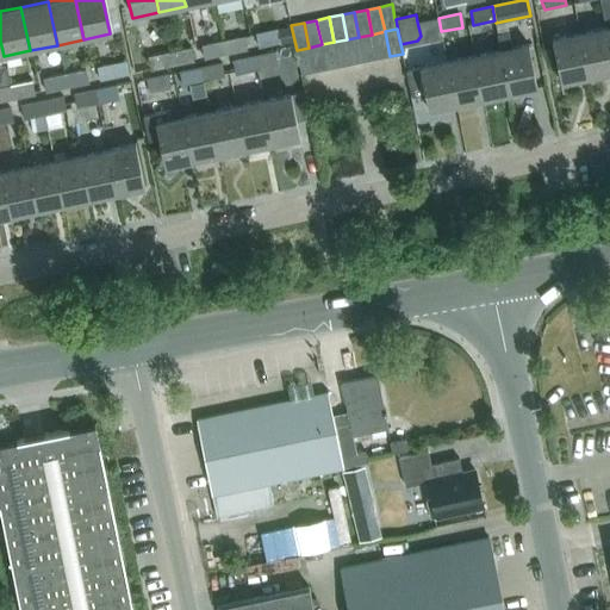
[(578,35),(587,79),(609,74),(609,51),(605,29),(578,35)]
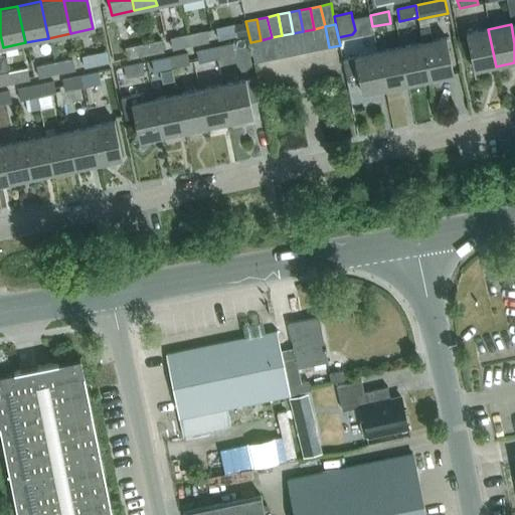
[(214,29),(217,40),(235,36),(232,25),(214,29)]
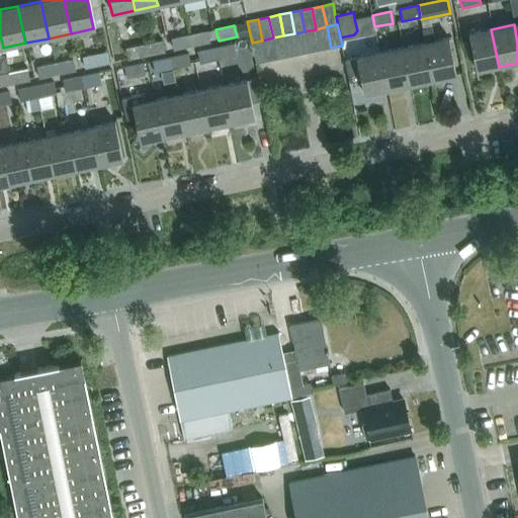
[(327,26),(316,29),(320,50),(331,48),(327,26)]
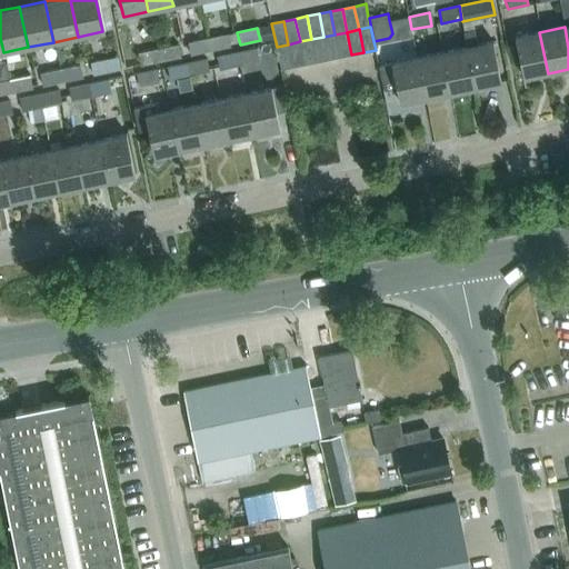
[(473,31),(462,33),(466,48),(475,89),(500,83),(491,42),(476,46),(473,31)]
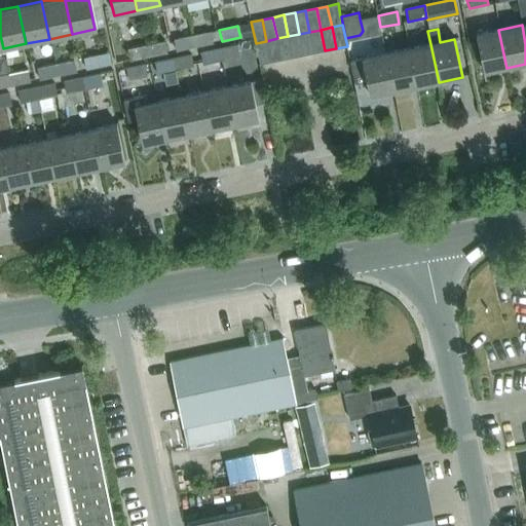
[(321,30),(309,32),(314,53),(325,50),(321,30)]
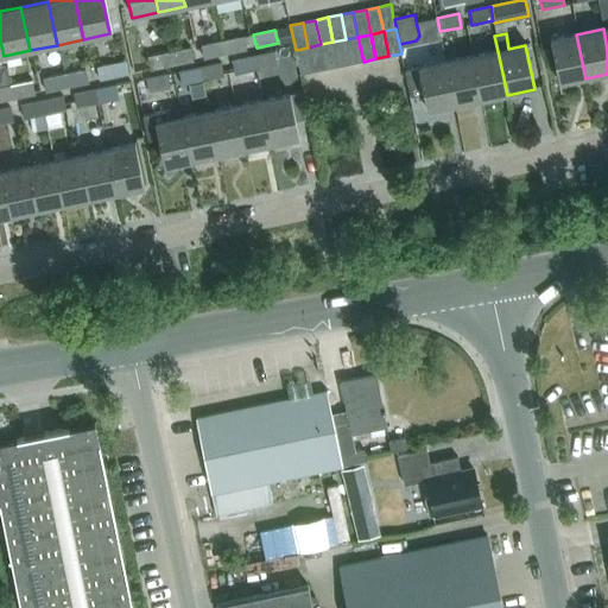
[(558,84),(586,78),(576,35),(549,40),(558,84)]
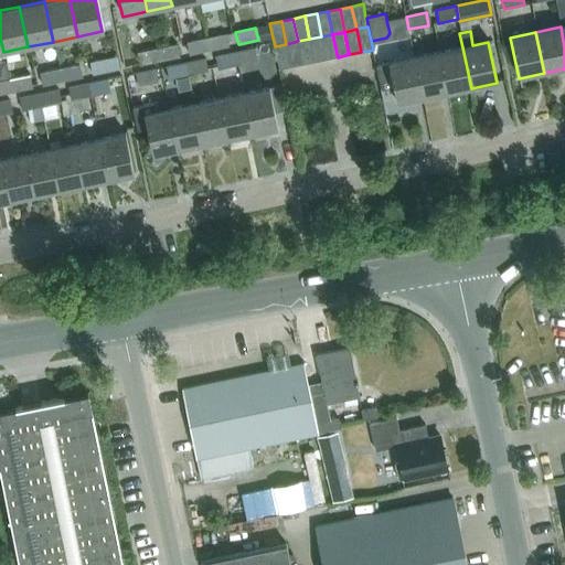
[(224,33),(205,38),(208,51),(227,46),(224,33)]
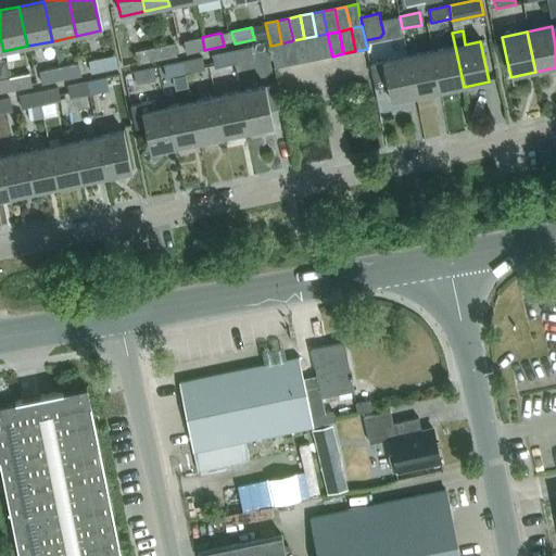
[(327,34),(316,36),(320,59),(332,57),(327,34)]
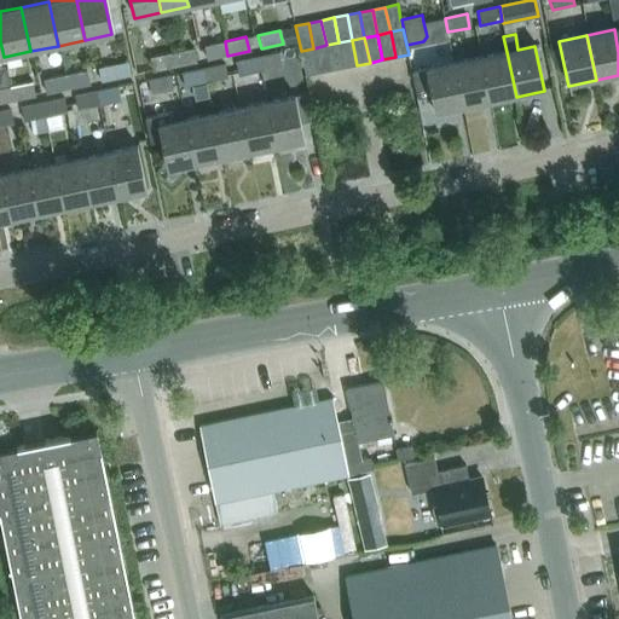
[(352,40),(339,42),(345,68),(357,65),(352,40)]
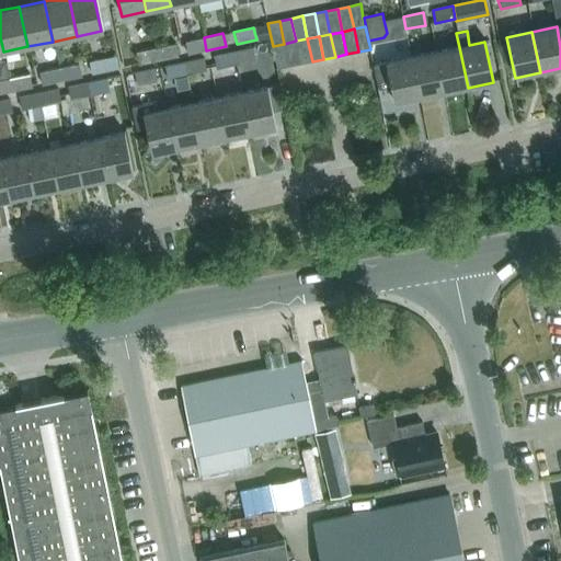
[(184,42),(187,55),(206,50),(204,37),(184,42)]
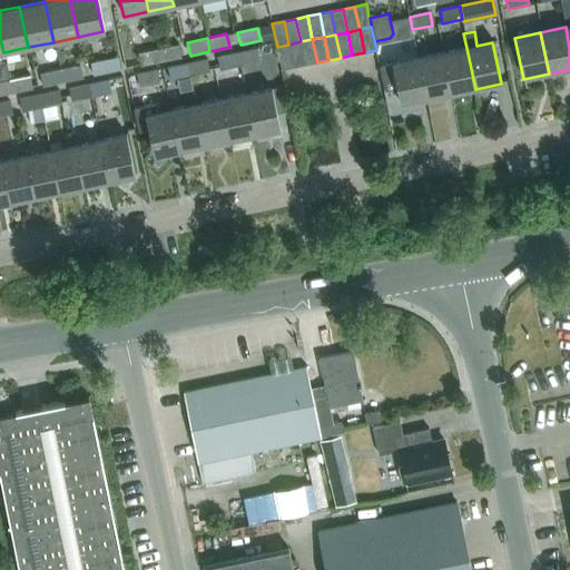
[(312,39),(301,41),(305,65),(317,62),(312,39)]
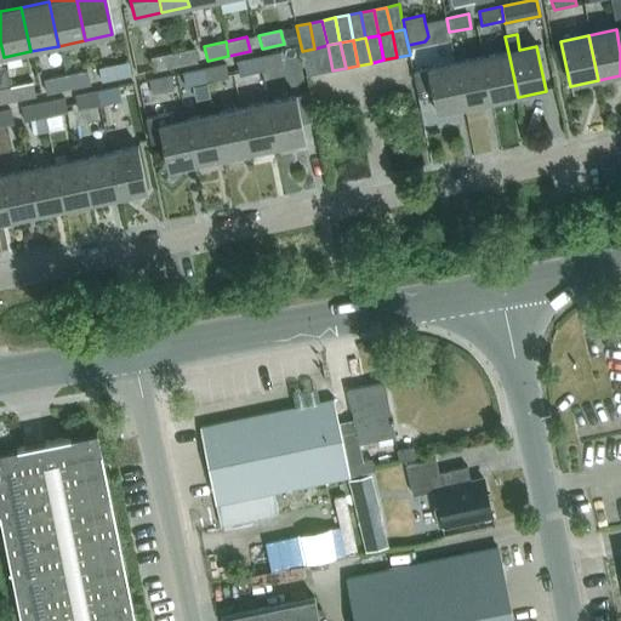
[(328,45),(314,49),(319,73),(332,70),(328,45)]
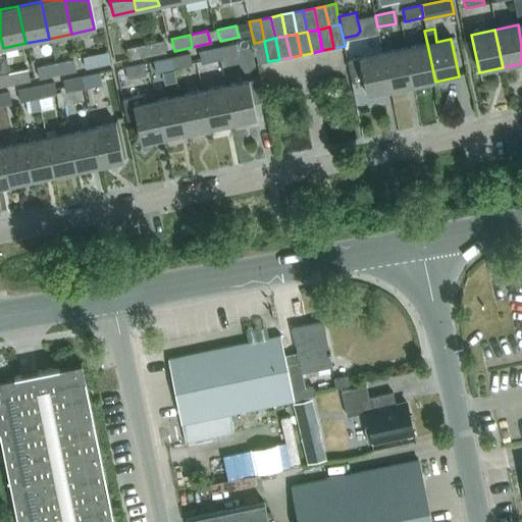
[(162,41),(144,45),(146,57),(164,53),(162,41)]
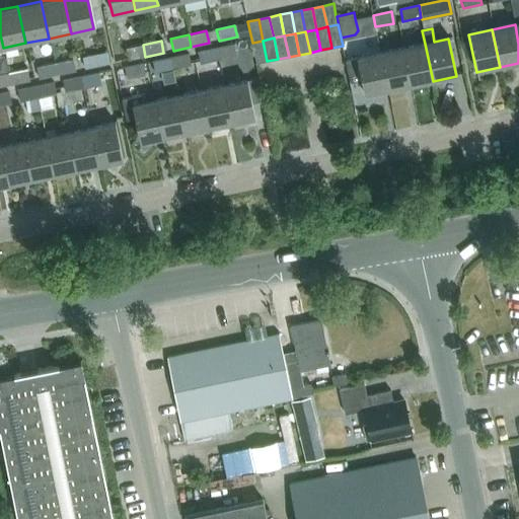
[(263,41),(252,43),(256,64),(267,61),(263,41)]
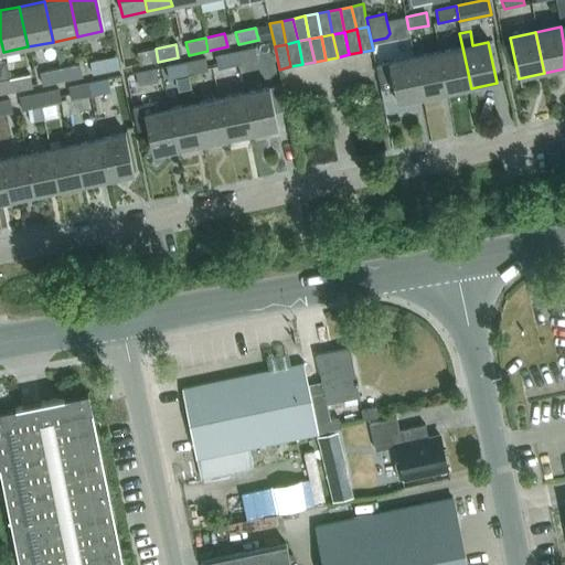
[(462,48),(438,53),(446,94),(471,88),(462,48)]
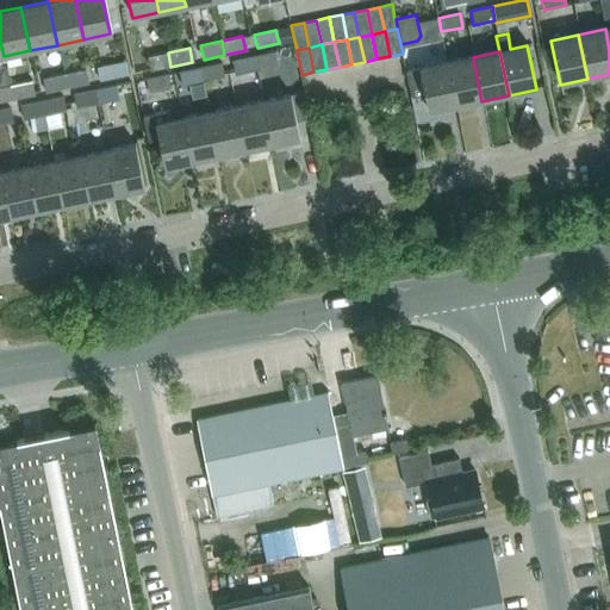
[(168,53),(148,56),(150,70),(170,67),(168,53)]
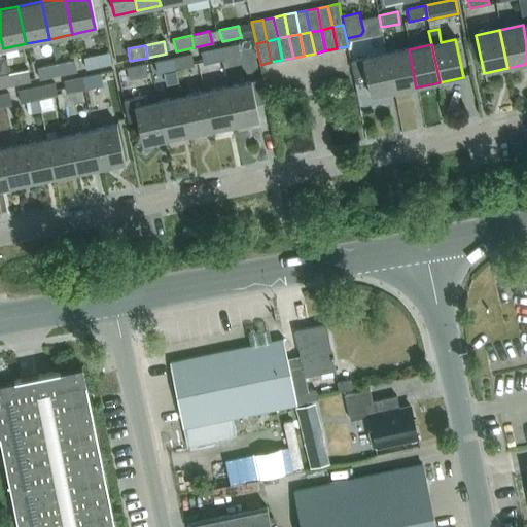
[(218,49),(220,61),(239,57),(237,45),(218,49)]
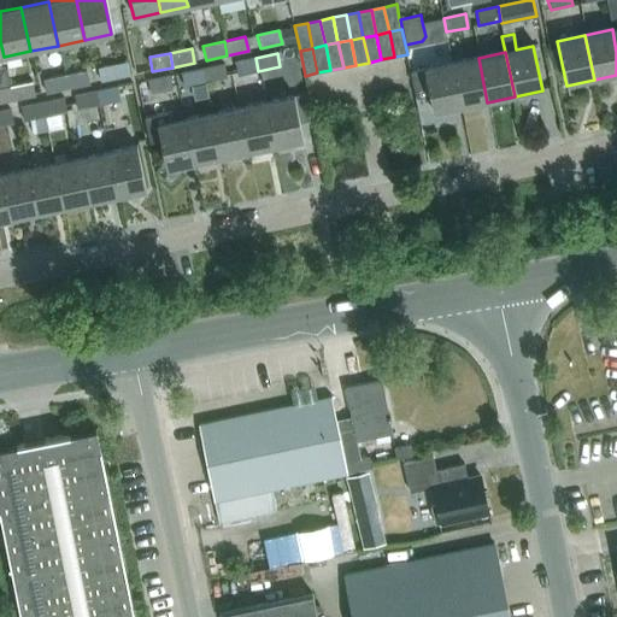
[(235,62),(238,75),(258,71),(256,58),(235,62)]
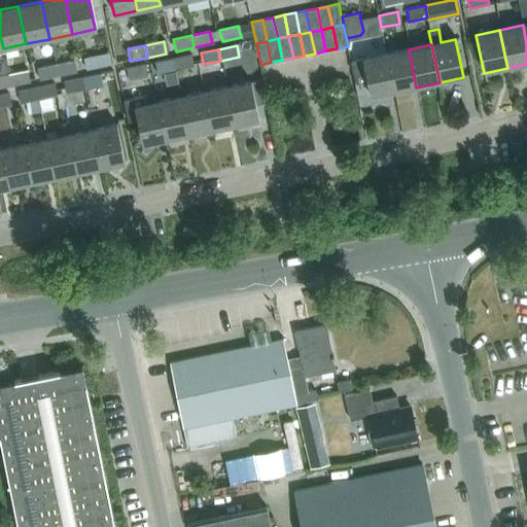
[(416,88),(409,49),(385,54),(392,92),(416,88)]
